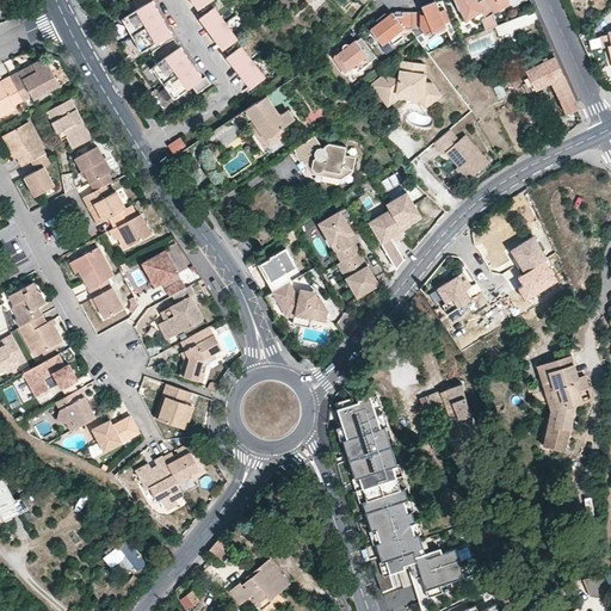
[(158,8),(153,0),(129,14),(122,19),(141,51),(148,48),(172,34),(168,26),(158,8)]
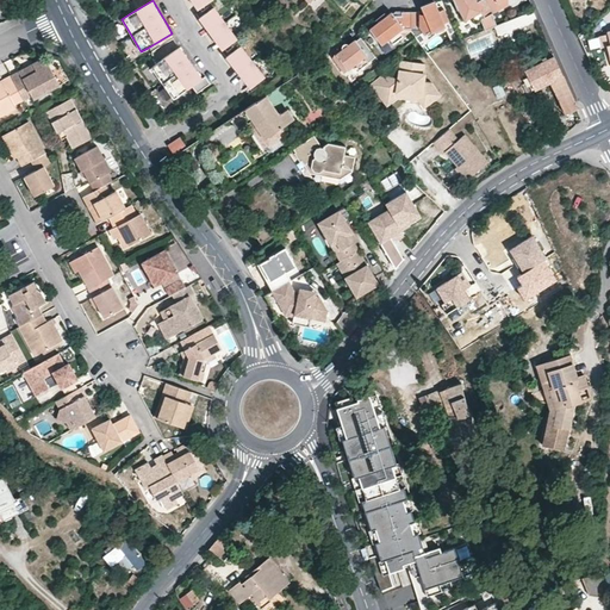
[(450,0),(455,11),(456,11),(462,22),(470,18),(471,19),(472,23),(479,23),(483,32),(495,29),(490,16),(491,16),(483,0),(478,0),(474,1),(473,0),(450,0)]
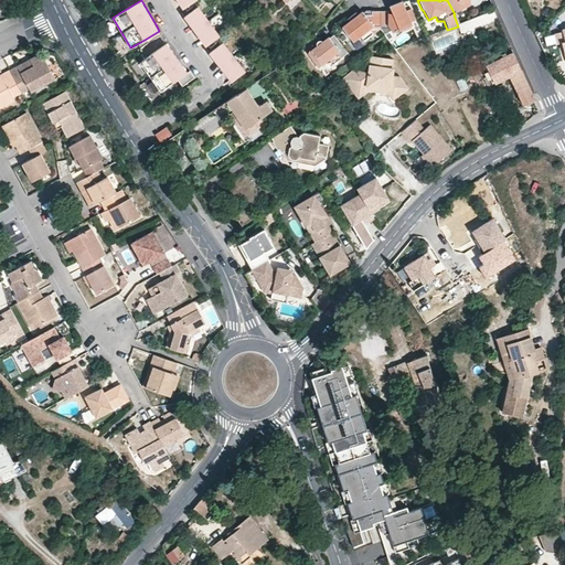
[(447,0),(455,14),(469,8),(473,3),(472,1),(472,0),(447,0)]
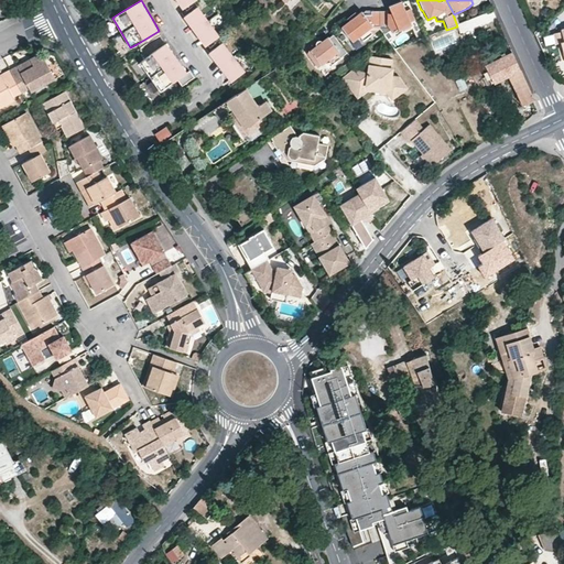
[(195,4),(193,1),(184,8),(186,11),(195,4)]
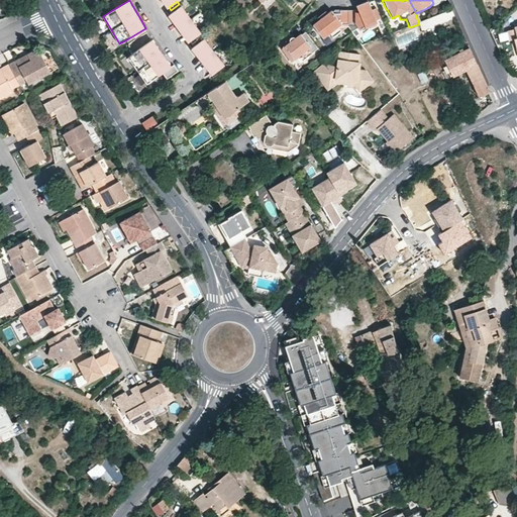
[(371,10),(367,1),(355,6),(356,9),(357,11),(358,13),(354,13),(354,11),(346,11),(346,26),(349,32),(355,27),(360,32),(367,29),(367,27),(376,24),(375,21),(379,19),(375,9),(371,10)]
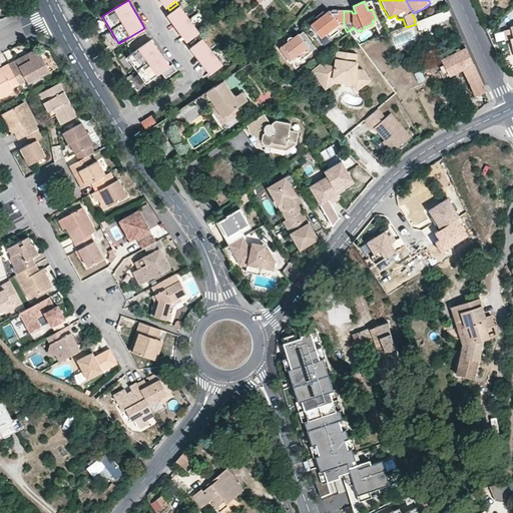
[(199,32),(180,5),(168,14),(187,41),(196,35),(199,32)]
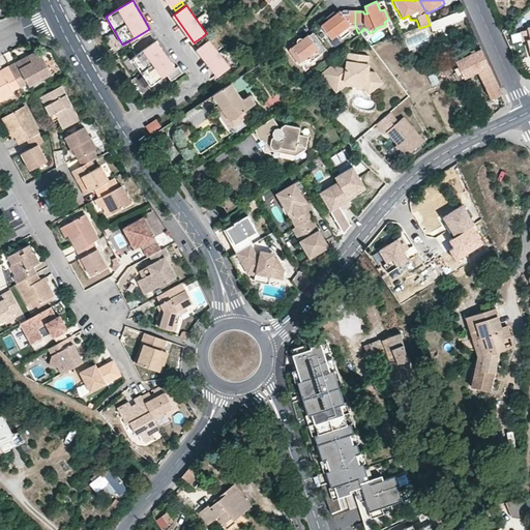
[(355,27),(355,11),(347,11),(347,15),(341,15),(339,11),(334,15),(332,11),(325,17),(327,20),(319,25),(324,32),(334,32),(336,34),(340,38),(355,27)]
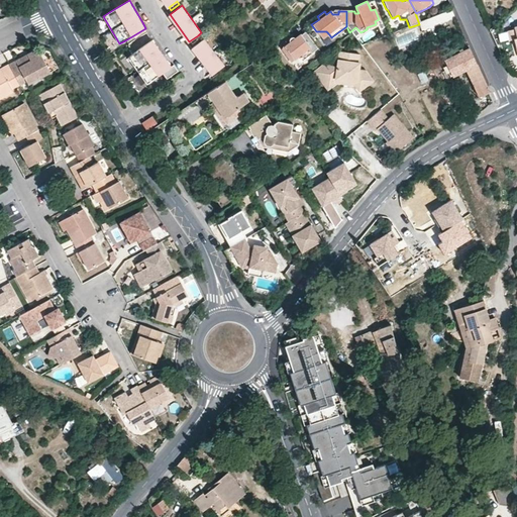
[(189,41),(170,14),(168,15),(173,21),(185,38),(188,42),(189,41)]
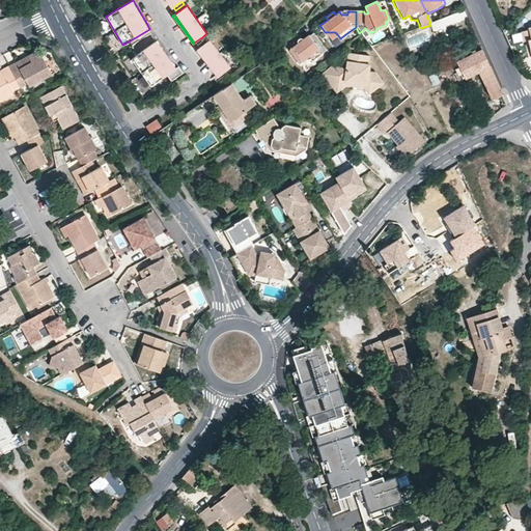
[(528,29),(521,30),(524,39),(528,39),(530,50),(530,26),(528,27),(528,29)]
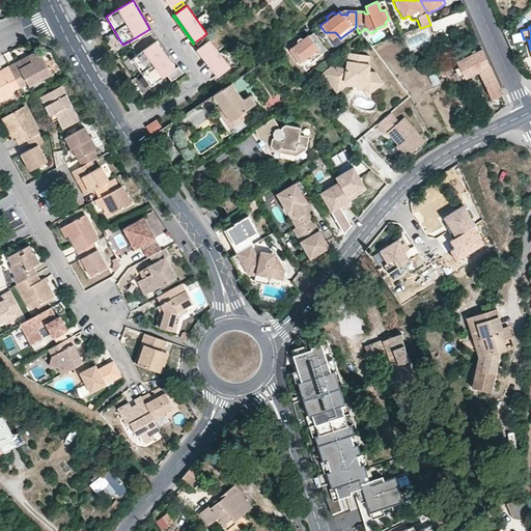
[(325,50),(312,32),(306,37),(306,38),(303,40),(302,38),(301,38),(300,38),(299,38),(298,38),(297,38),(297,39),(296,39),(296,40),(296,42),(296,43),(294,45),(291,42),(286,50),(296,62),(303,58),(308,58),(310,61),(325,50)]
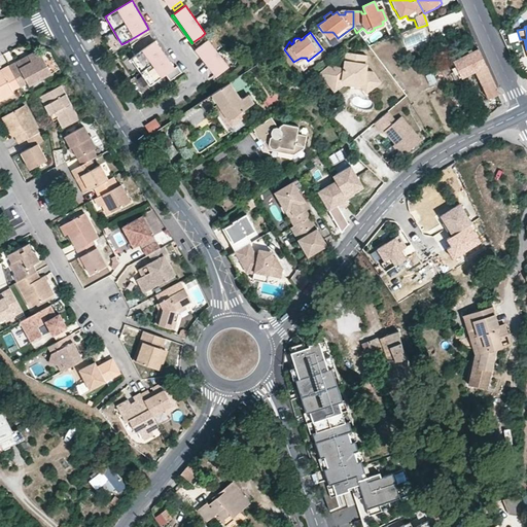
[(202,36),(192,42),(196,45),(204,39),(202,36)]
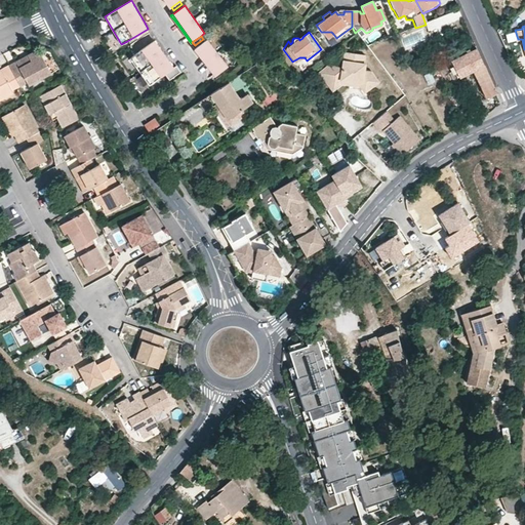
[(228,66),(207,39),(194,49),(198,55),(210,71),(214,76),(228,66)]
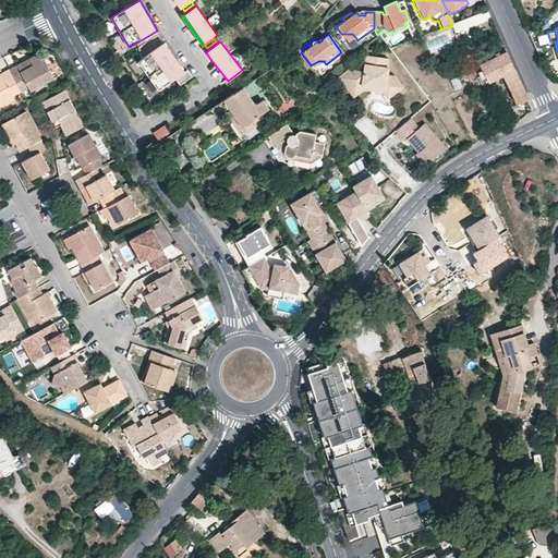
[(169,48),(165,43),(144,58),(138,62),(159,89),(165,86),(176,77),(180,85),(192,76),(187,69),(185,71),(181,64),(169,48)]
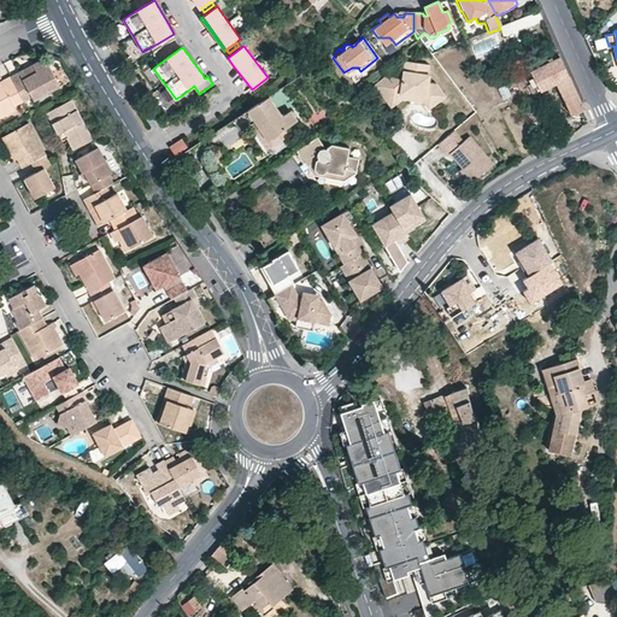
[(571,82),(560,57),(532,70),(536,81),(527,86),(532,94),(547,87),(557,82),(573,115),(585,109),(571,82)]
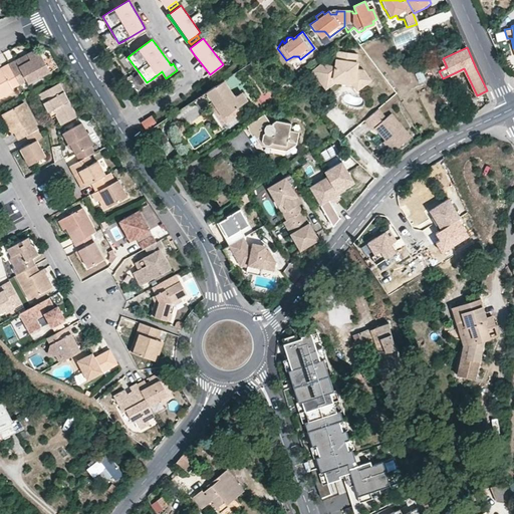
[(9,63),(20,83),(26,79),(28,83),(50,70),(40,52),(32,50),(22,56),(9,63)]
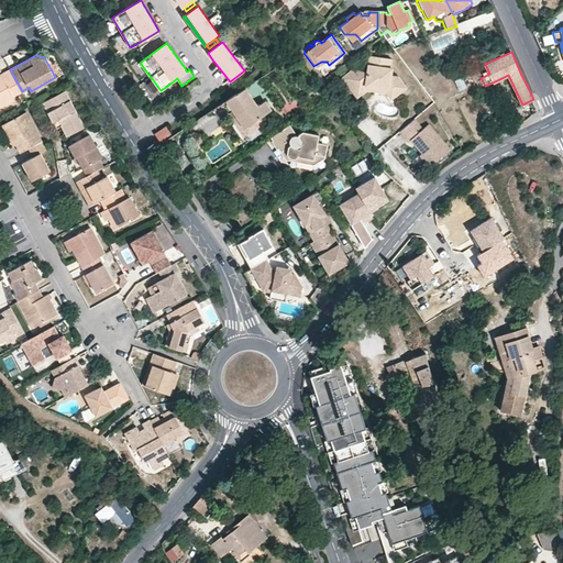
[(367,70),(352,68),(341,77),(353,94),(363,86),(389,90),(395,97),(408,88),(399,76),(389,74),(392,58),(370,55),(367,70)]
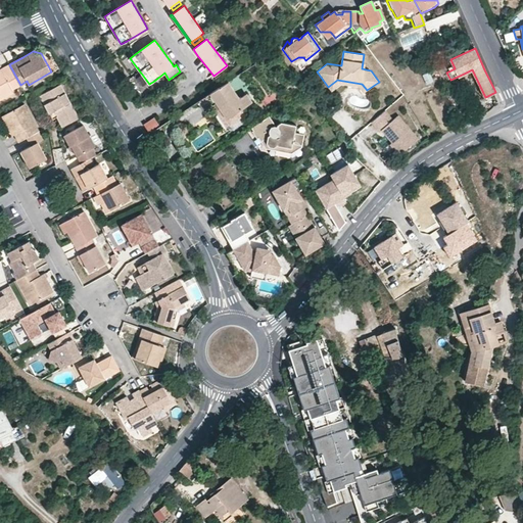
[(12,89),(20,85),(9,64),(0,68),(0,98),(14,92),(12,89)]
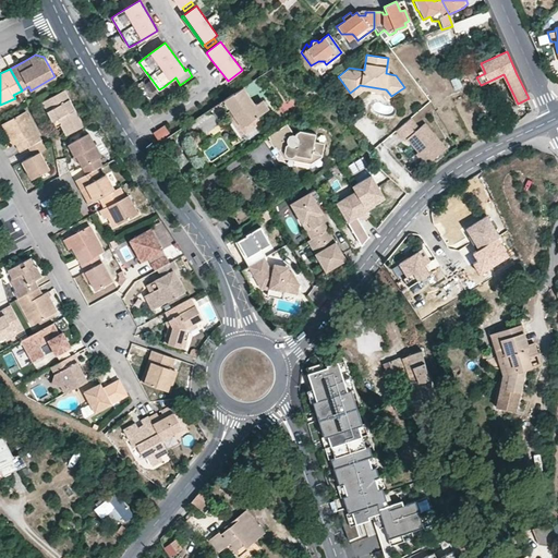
[(455,91),(463,88),(459,76),(451,79),(455,91)]
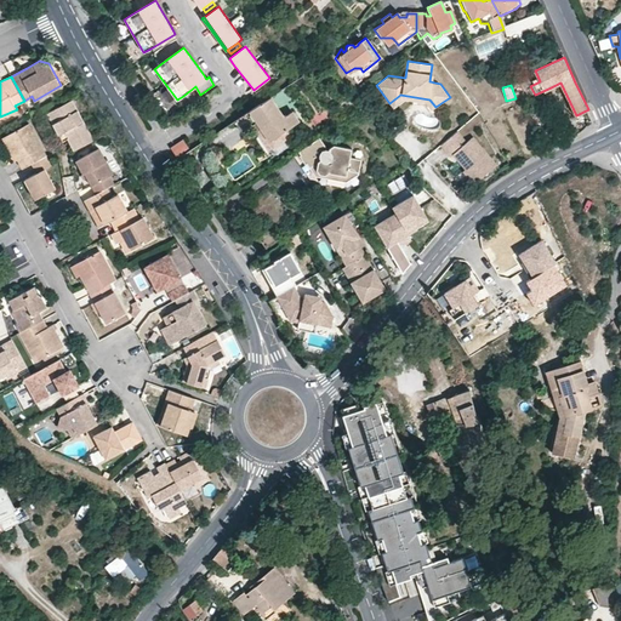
[(429,100),(400,95),(389,103),(393,108),(404,100),(415,101),(426,102),(431,110),(436,107),(429,100)]
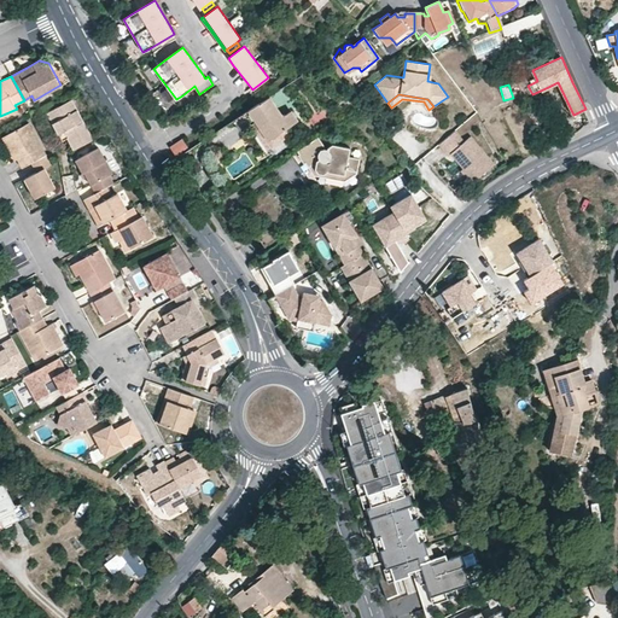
[(280,115),(267,97),(246,110),(255,121),(261,129),(270,145),(283,138),(279,132),(296,120),(289,110),(280,115)]
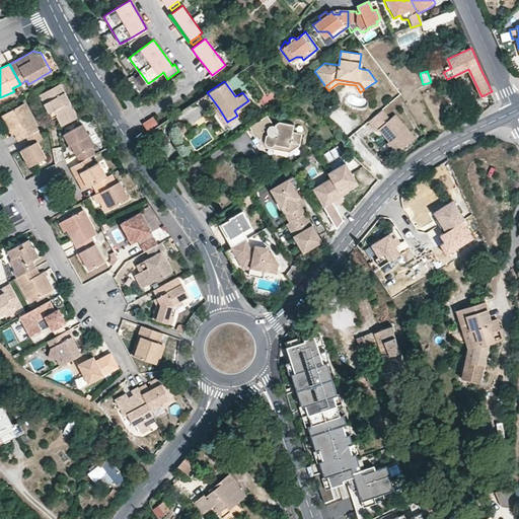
[(59,122),(61,126),(77,117),(60,84),(46,91),(49,97),(43,100),(49,113),(53,110),(56,116),(59,122)]
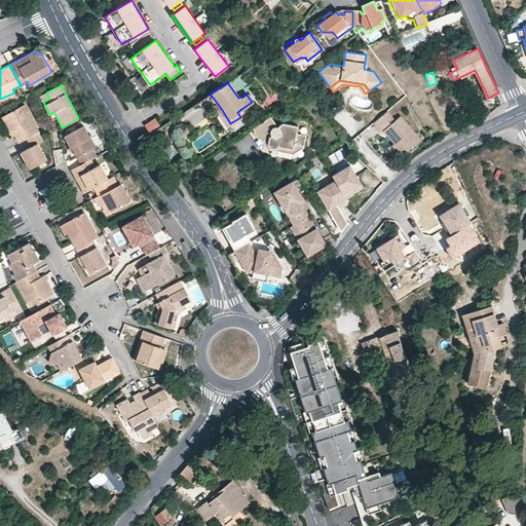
[(40,97),(43,102),(49,99),(46,92),(40,97)]
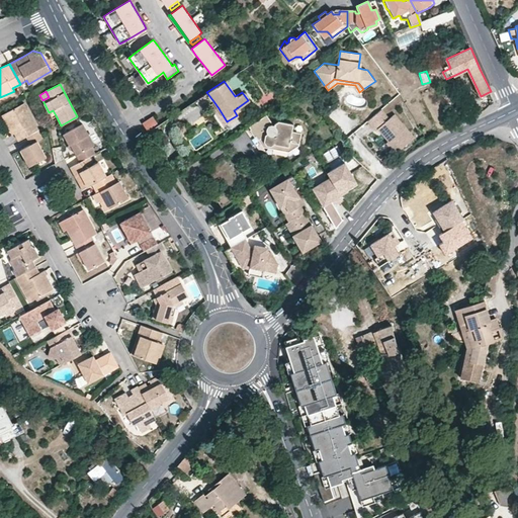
[(206,92),(196,99),(200,104),(203,108),(209,104),(213,101),(206,92)]
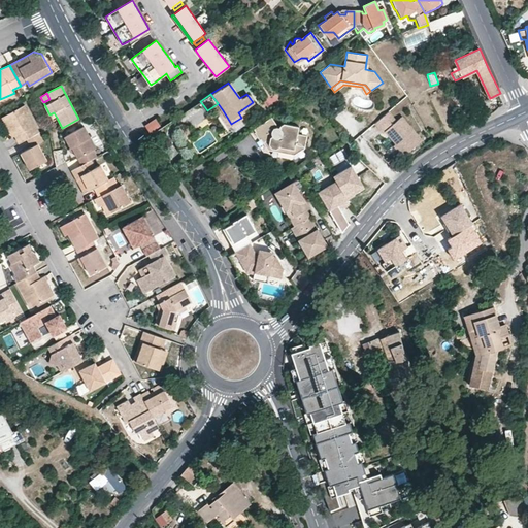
[(219,113),(223,110),(218,103),(213,106),(219,113)]
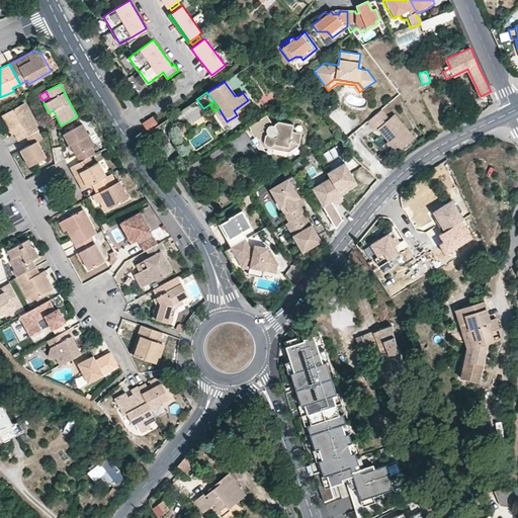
[(13,133),(17,140),(26,135),(37,128),(38,127),(24,102),(3,113),(10,125),(7,127),(8,131),(10,135),(13,133)]
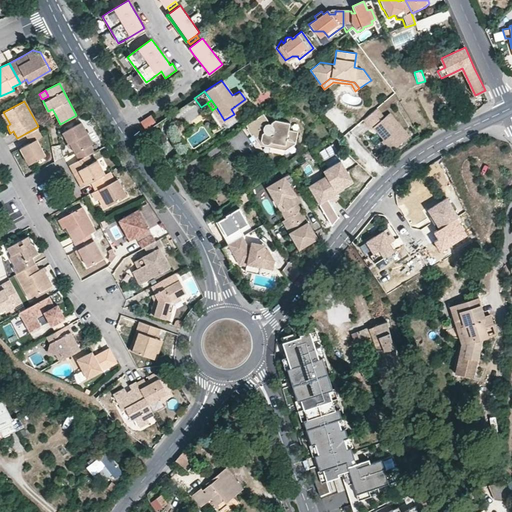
[(461,103),(453,108),(457,117),(466,112),(461,103)]
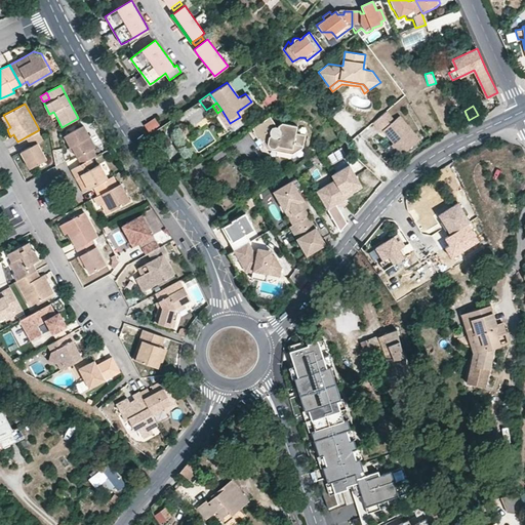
[(420,138),(400,115),(394,120),(387,111),(372,123),(380,132),(382,130),(393,143),(391,145),(393,147),(400,156),(420,138)]
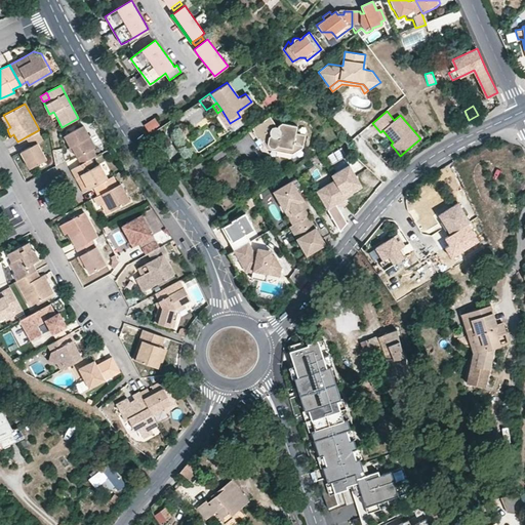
[(10,127),(3,115),(0,117),(7,129),(10,127)]
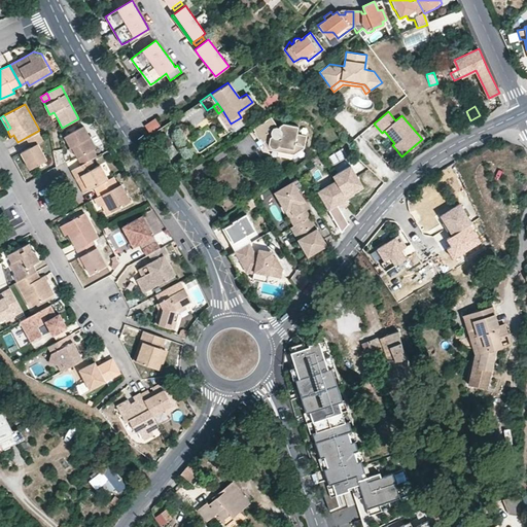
[(271,116),(253,129),(254,131),(253,132),(256,136),(258,139),(259,138),(265,146),(268,144),(270,147),(275,148),(278,146),(293,149),(294,147),(302,148),(305,136),(296,135),(299,126),(283,123),(278,127),(277,127),(271,116)]
